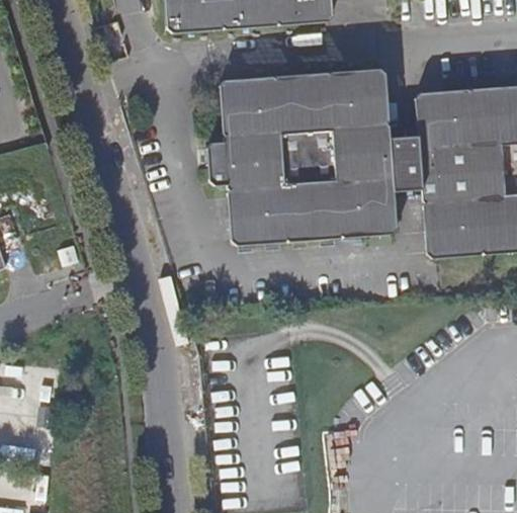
[(163,0),(165,20),(174,26),(220,23),(223,20),(227,23),(274,20),(277,15),(282,19),(325,17),(332,9),(331,0),(163,0)]
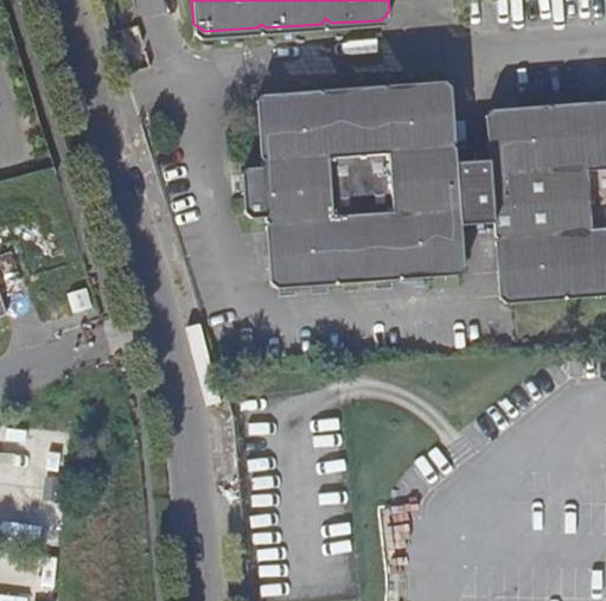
[(605,100),(556,104),(554,108),(547,104),(492,108),(486,116),(489,149),(480,151),(482,160),(459,161),(458,152),(458,148),(453,145),(458,139),(453,85),(446,80),(393,84),(389,88),(384,84),(329,88),(326,91),(320,88),(263,91),(260,97),(262,151),(266,154),(262,158),(263,164),(248,165),(244,171),(247,209),(253,215),(266,213),(267,217),(270,221),(266,224),(270,275),(276,286),(331,282),(336,276),(342,282),(396,277),(400,273),(406,277),(458,274),(465,264),(463,224),(492,222),(493,232),(498,237),(493,243),(497,295),(505,304),(560,299),(563,295),(568,299),(605,295),(605,100)]
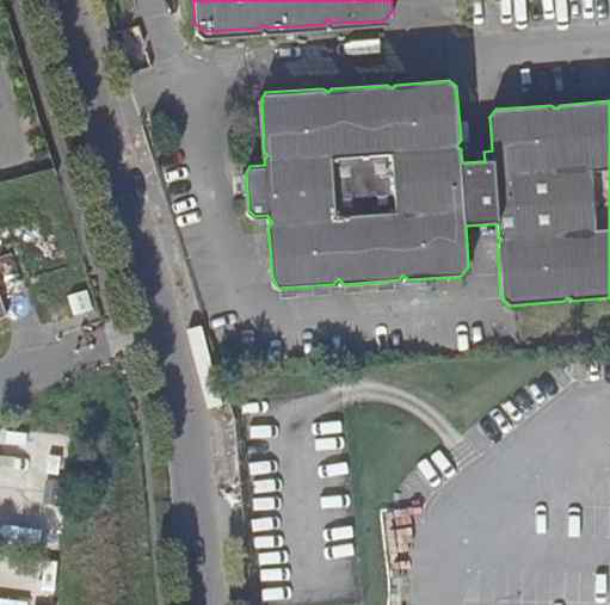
[(485,161),(484,152),(461,153),(462,162),(485,161)]
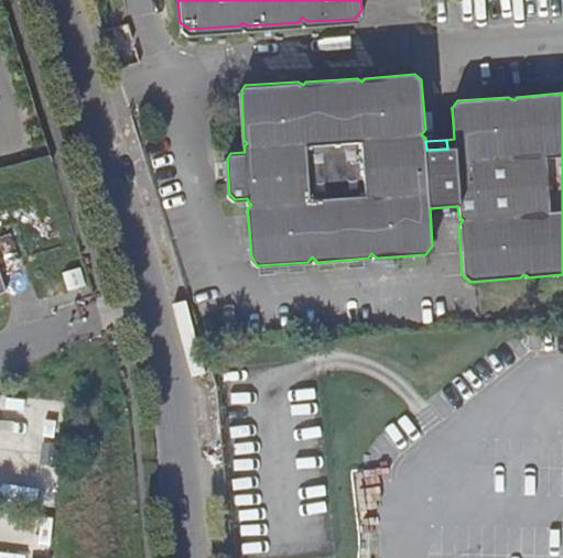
[(80,262),(63,266),(68,286),(86,281),(80,262)]
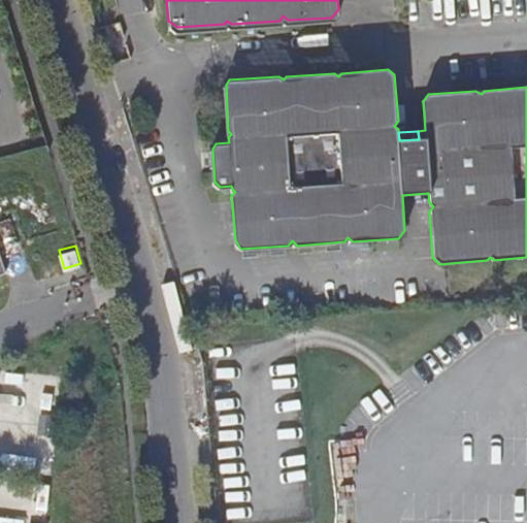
[(59,411),(40,410),(39,430),(58,432),(59,411)]
